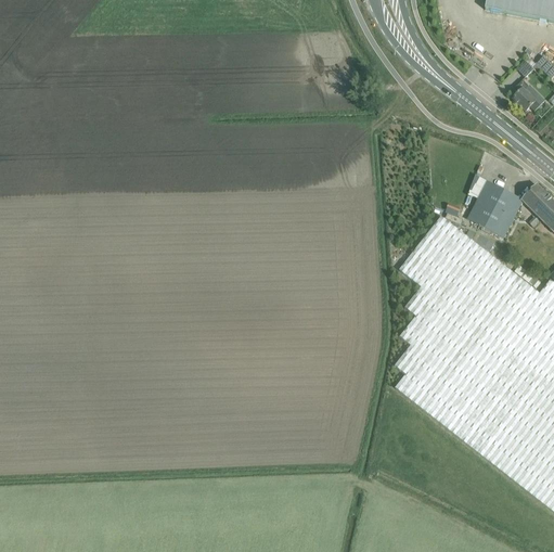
[(485,0),(484,8),(553,21),(553,0),(485,0)]
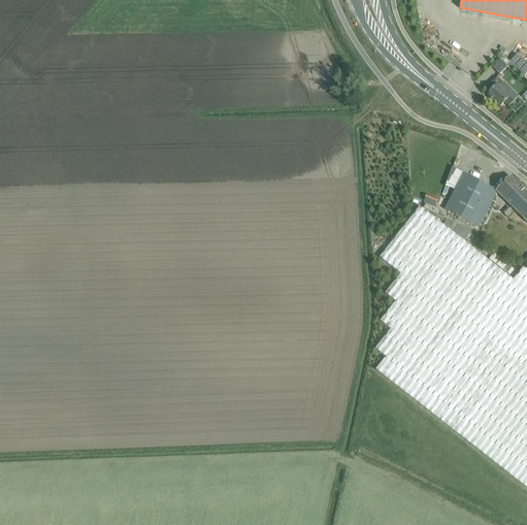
[(526,61),(516,51),(508,59),(524,73),(526,70),(526,61)]
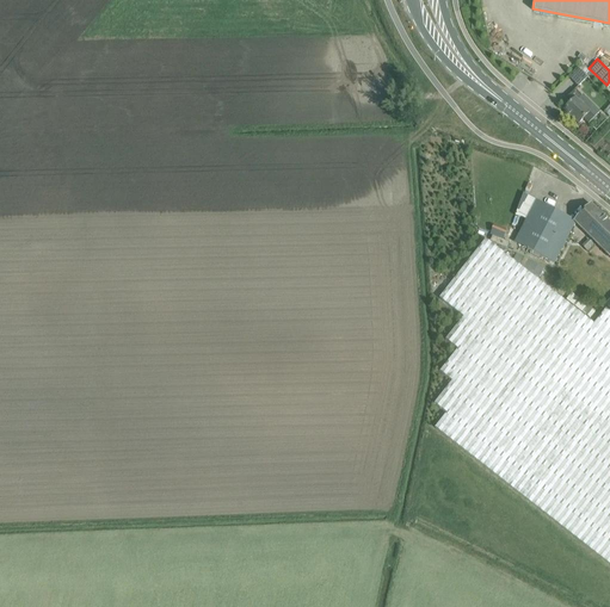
[(584,72),(577,64),(568,73),(575,80),(584,72)]
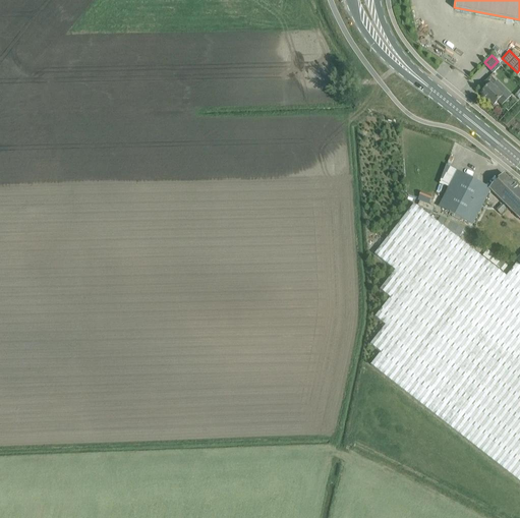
[(485,77),(480,83),(484,88),(480,92),(493,103),(497,99),(501,103),(506,98),(511,93),(505,88),(497,78),(496,79),(489,74),(486,76),(485,77)]
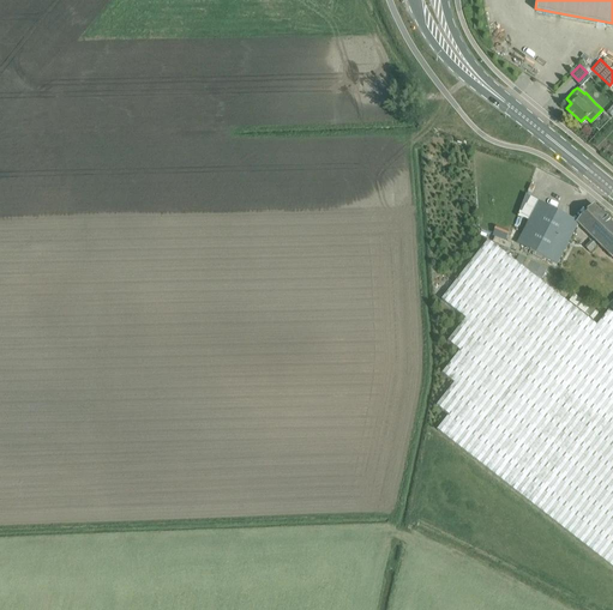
[(557,261),(578,221),(576,218),(539,199),(529,216),(539,221),(527,246),(557,261)]
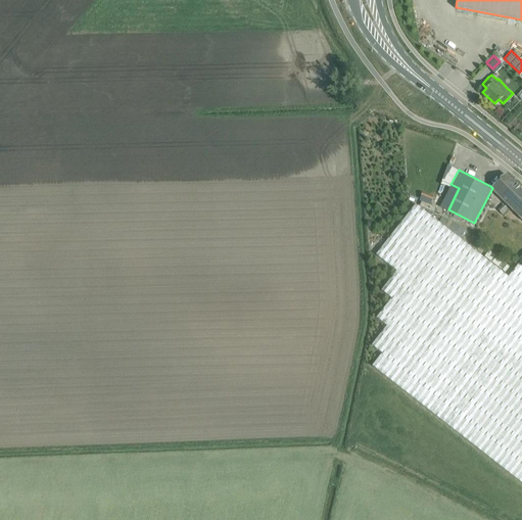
[(521,189),(505,173),(490,186),(492,188),(521,218),(521,189)]
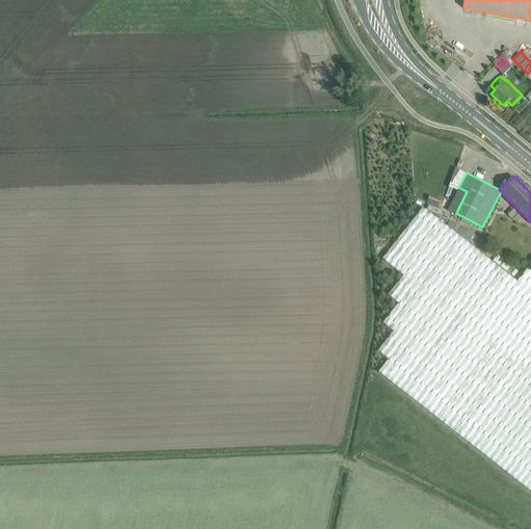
[(426,200),(437,205),(440,200),(428,195),(426,200)]
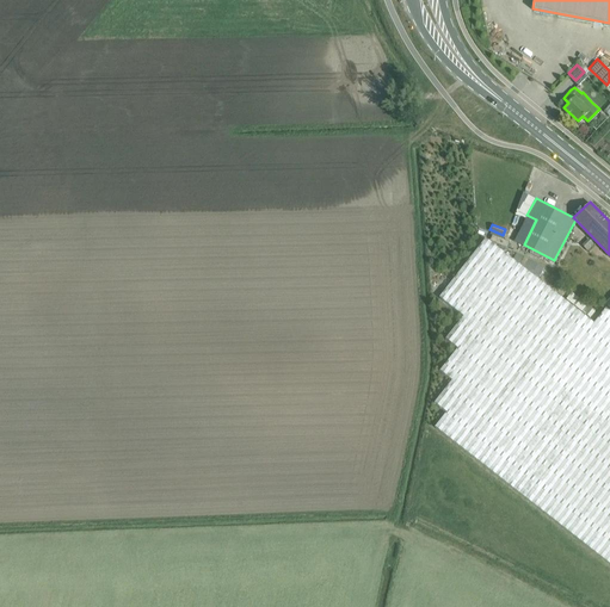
[(609,562),(609,310),(605,307),(593,321),(485,236),(438,296),(463,315),(445,336),(457,346),(439,369),(451,378),(433,401),(447,410),(435,425),(609,562)]
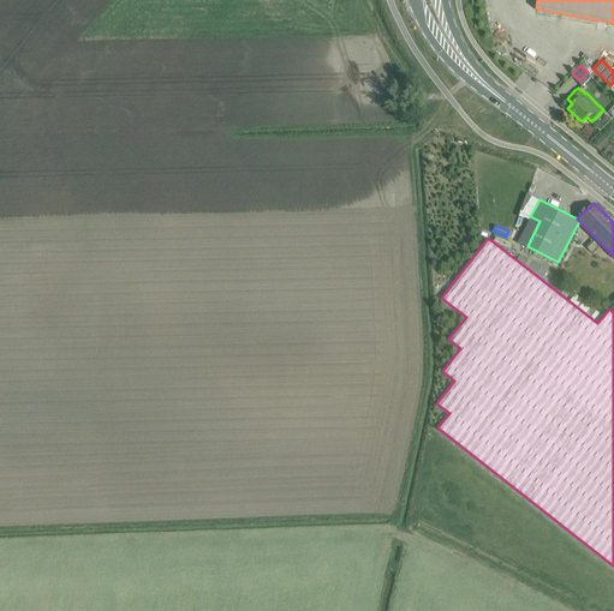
[(519,253),(517,259),(530,270),(543,277),(547,268),(534,262),(519,253)]
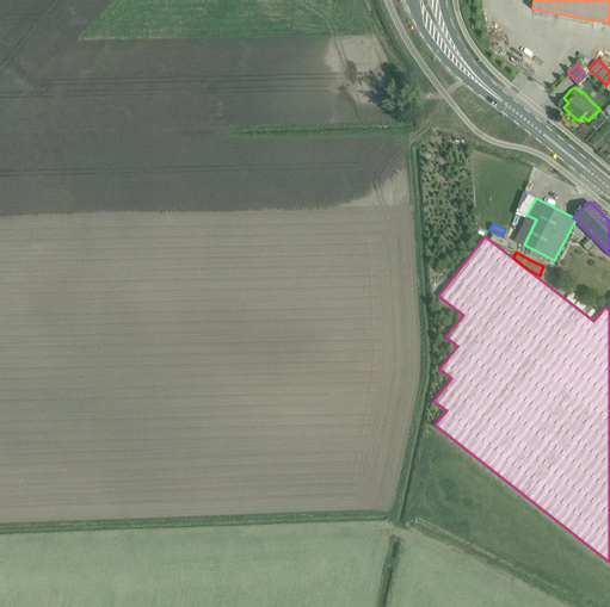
All buildings are outlined.
